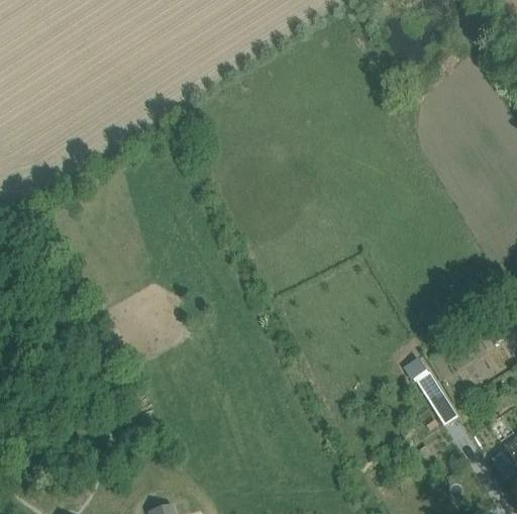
[(419,356),(405,366),(413,378),(426,369),(419,356)]
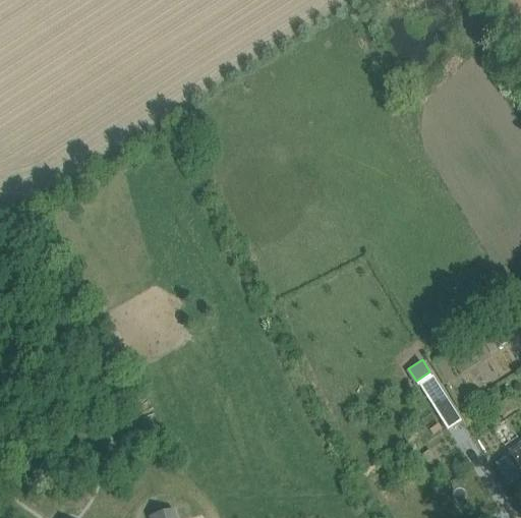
[(432,376),(421,383),(449,426),(460,419),(432,376)]
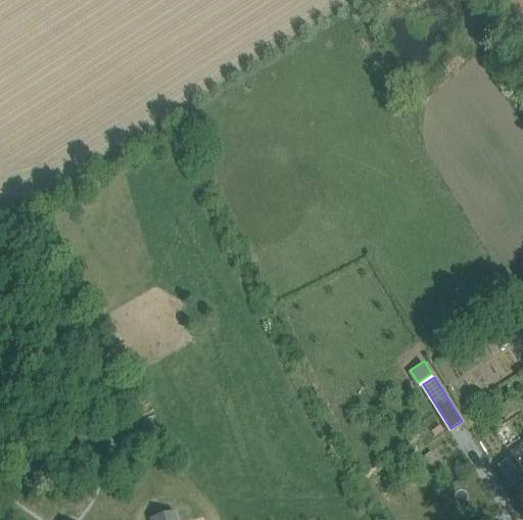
[(512,454),(496,463),(512,485),(522,477),(522,442),(521,444),(520,442),(511,448),(513,450),(510,452),(512,454)]
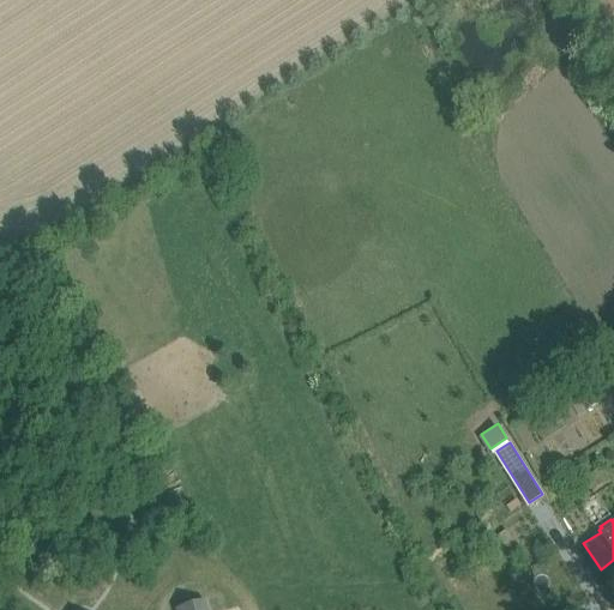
[(505,526),(498,531),(511,550),(518,545),(505,526)]
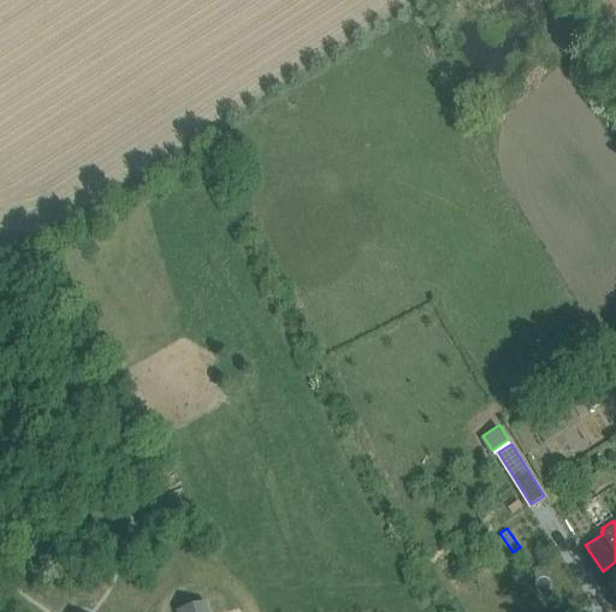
[(209,611),(206,599),(177,607),(178,611),(209,611)]
